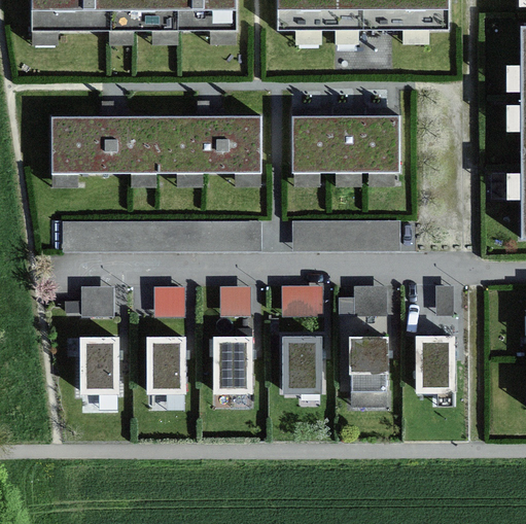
[(237,29),(236,0),(30,0),(31,30),(237,29)]
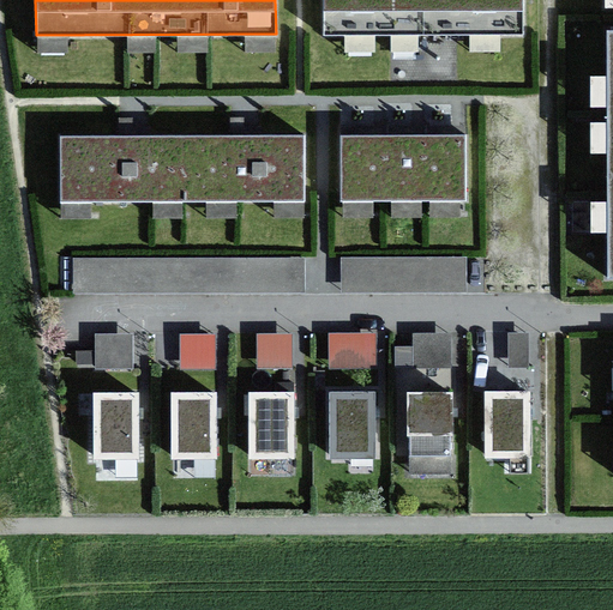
[(524,35),(524,0),(329,0),(330,35),(524,35)]
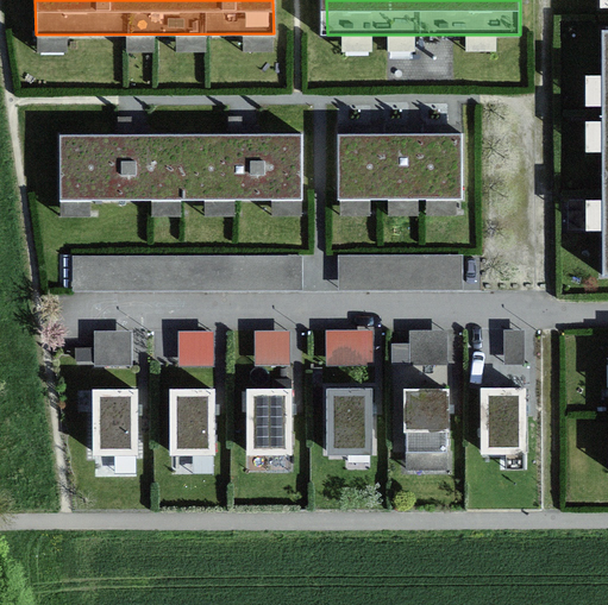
[(116,130),(57,130),(58,196),(301,195),(300,128),(236,128),(116,130)]
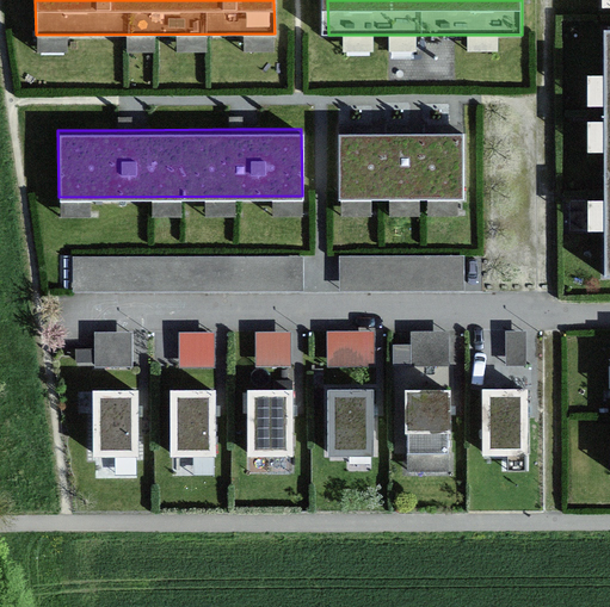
[(377,130),(339,130),(338,196),(461,197),(462,131),(450,131),(418,130),(377,130)]
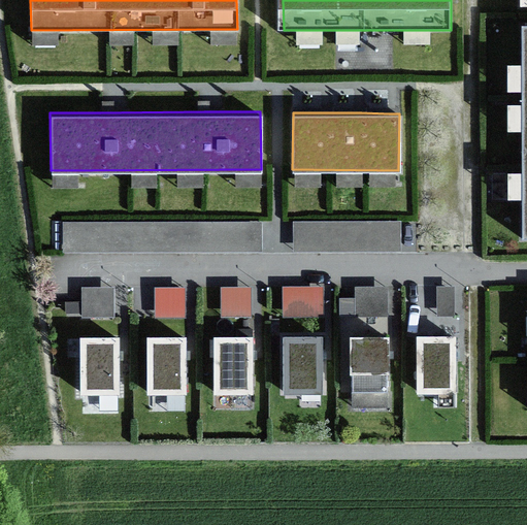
[(397,220),(290,221),(290,252),(397,251),(397,220)]
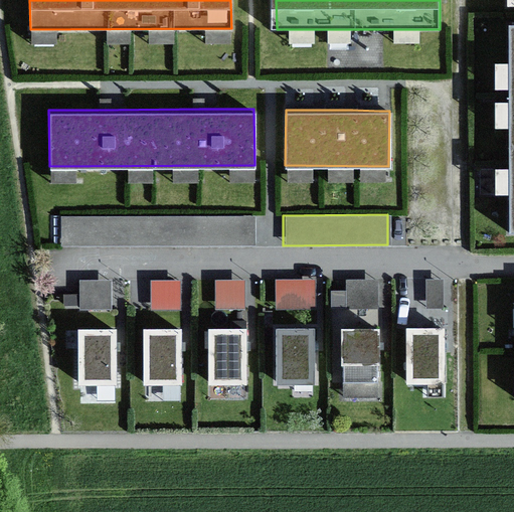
[(377,278),(347,279),(347,290),(329,291),(330,308),(377,307),(377,278)]
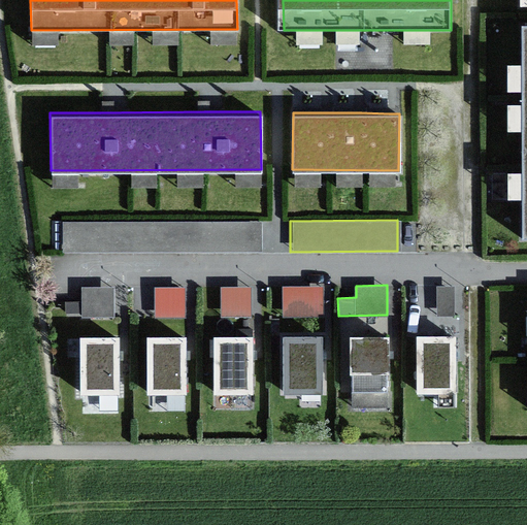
[(454,285),(436,285),(436,315),(454,315),(454,285)]
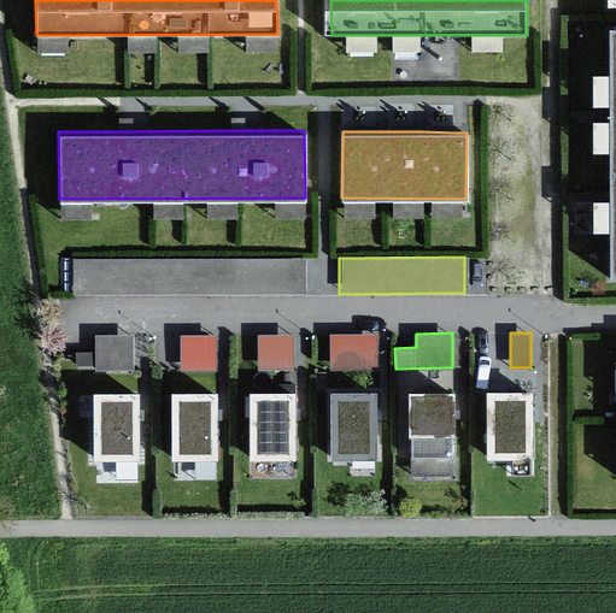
[(133,334),(94,334),(94,351),(75,351),(75,366),(95,365),(95,370),(133,370),(133,334)]
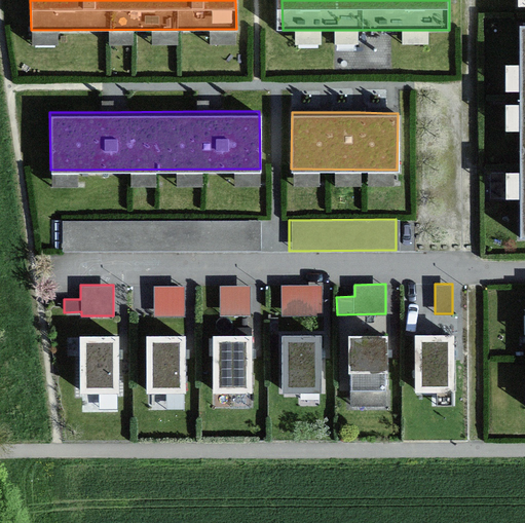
[(183,286),(152,285),(152,314),(183,315),(183,286)]
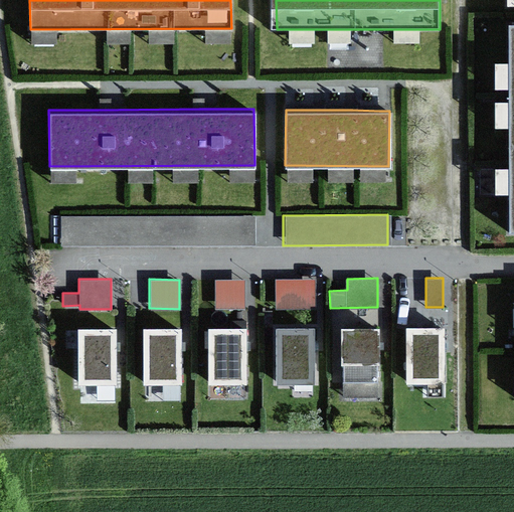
[(275,308),(316,309),(316,280),(275,279),(275,308)]
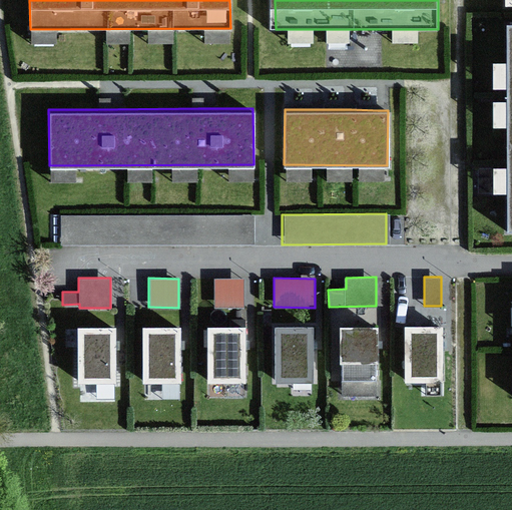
[(242,279),(213,279),(213,306),(242,306),(242,279)]
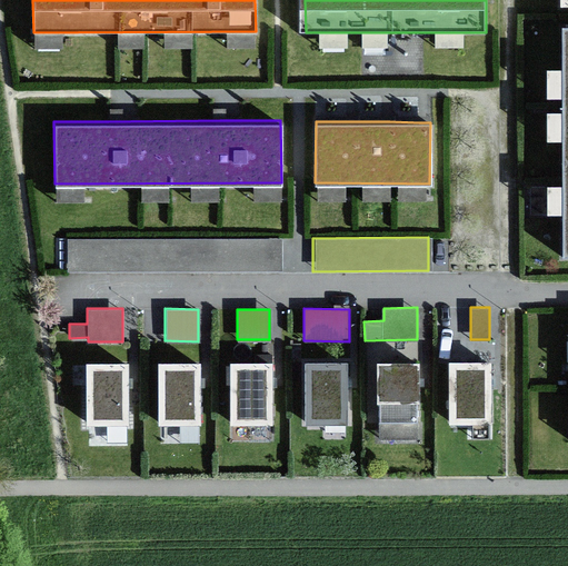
[(229,421),(268,421),(268,363),(229,363),(229,421)]
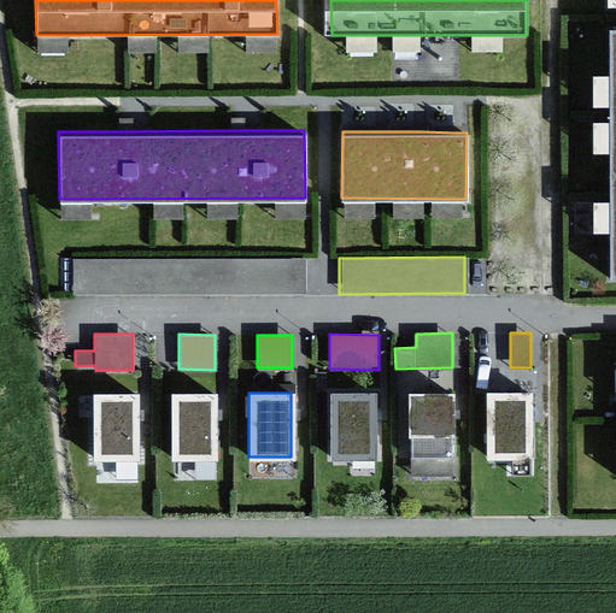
[(330,463),(373,461),(377,461),(377,393),(371,393),(330,394),(330,457),(330,463)]
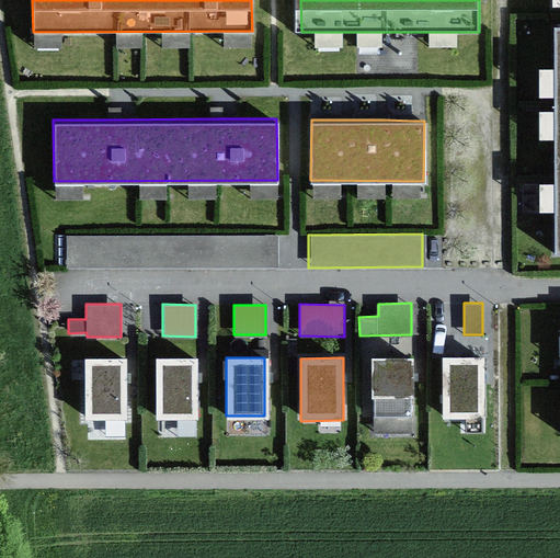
[(408,416),(411,416),(411,357),(409,357),(370,357),(372,416),(372,431),(408,431),(408,416)]
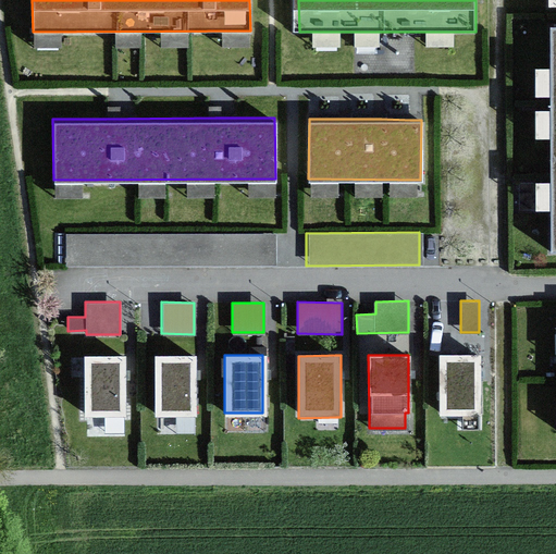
[(439,418),(481,418),(480,355),(477,355),(439,355),(439,418)]
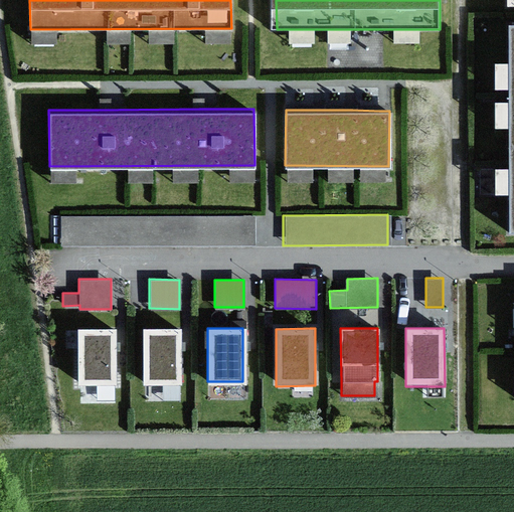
[(77,386),(116,386),(116,329),(112,329),(76,329),(76,382),(77,386)]
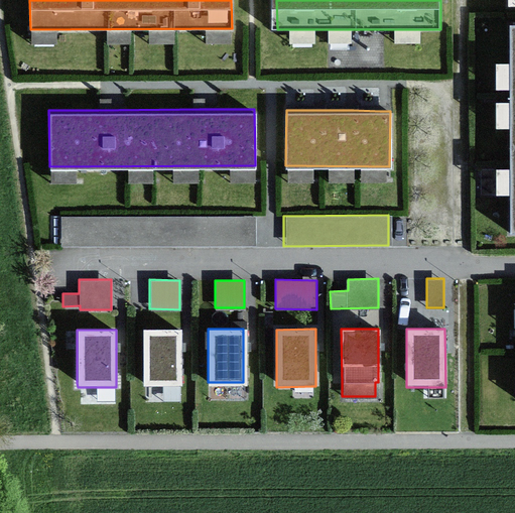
[(143,388),(178,388),(181,388),(180,331),(143,331),(143,382),(143,388)]
